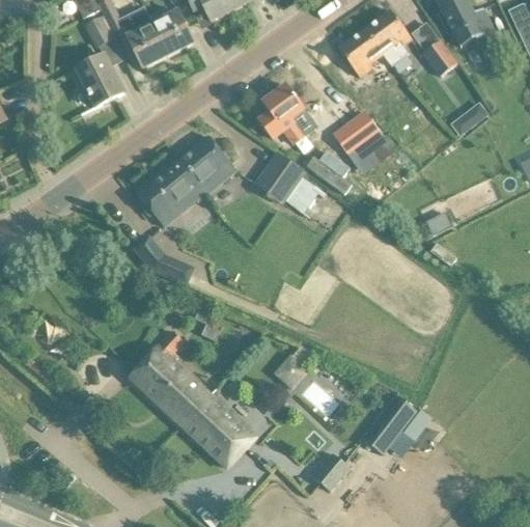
[(74,0),(83,17),(100,9),(94,0),(74,0)]
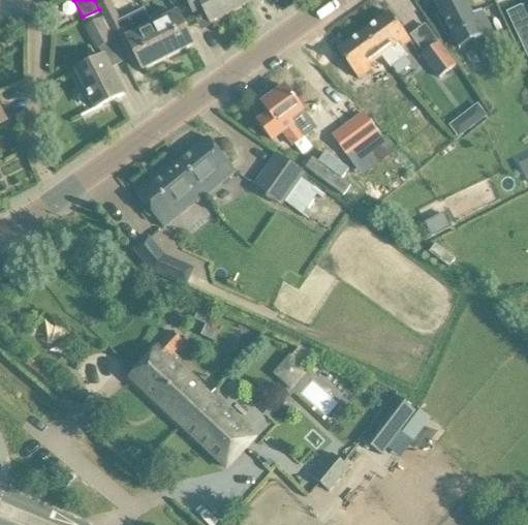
[(97,3),(111,31),(123,25),(111,0),(103,0),(97,3)]
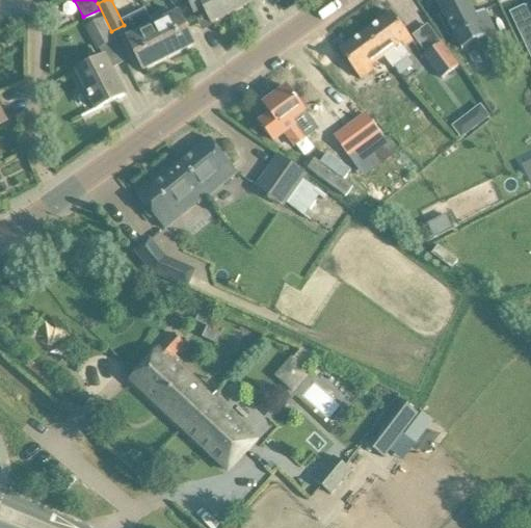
[(186,0),(192,10),(203,6),(210,21),(231,9),(226,0),(186,0)]
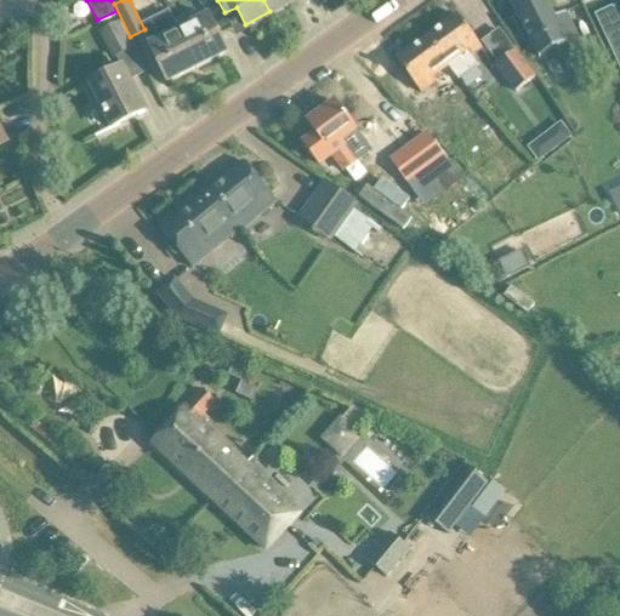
[(263,0),(269,11),(291,0),(263,0)]
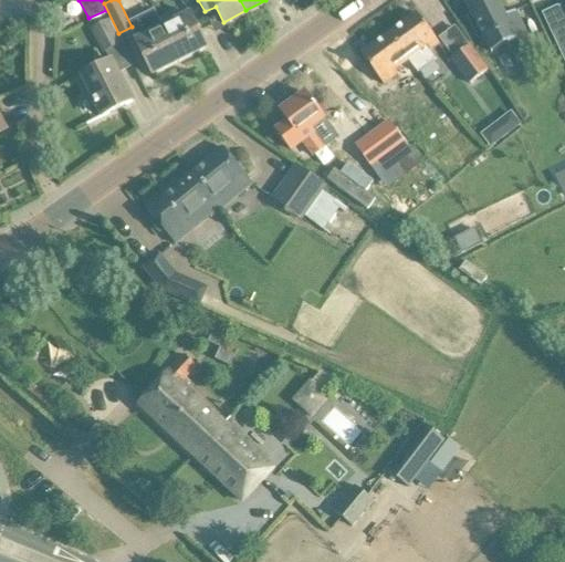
[(535,47),(514,7),(504,12),(499,0),(464,0),(467,3),(471,11),(469,13),(467,13),(478,35),(482,33),(490,50),(508,41),(515,56),(535,47)]
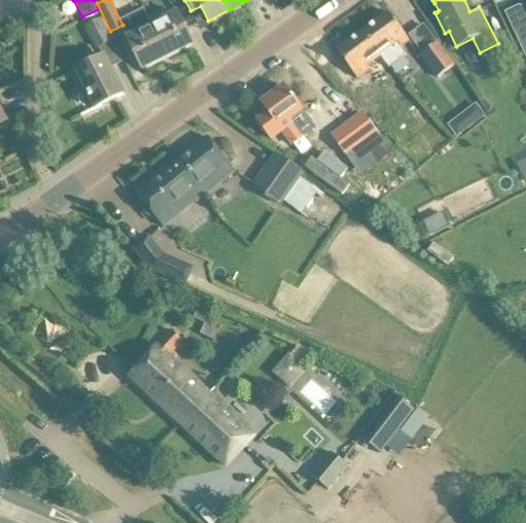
[(523,0),(503,9),(525,59),(525,0),(523,0)]
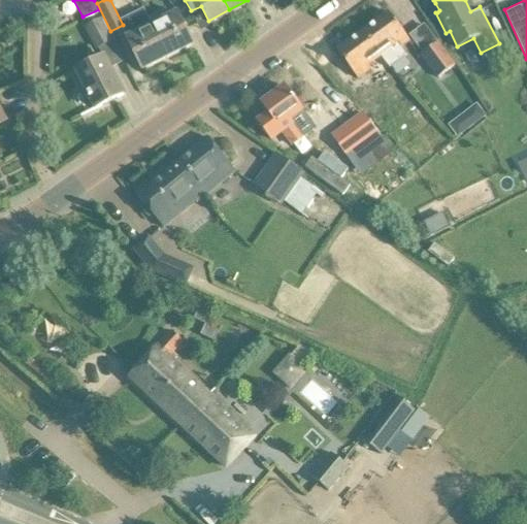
[(176,9),(151,22),(167,55),(193,41),(176,9)]
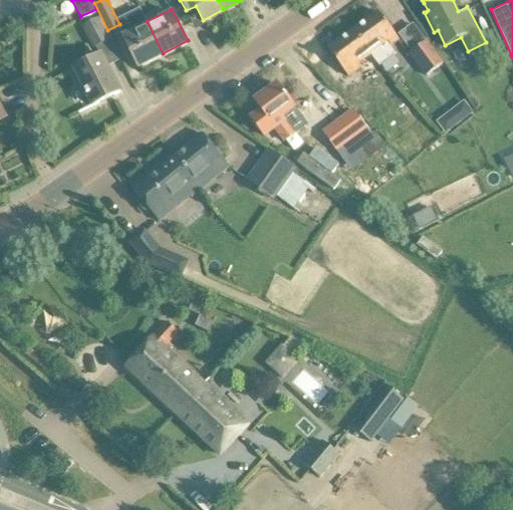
[(377,9),(352,27),(369,51),(376,60),(376,59),(379,62),(396,51),(389,42),(398,36),(377,9)]
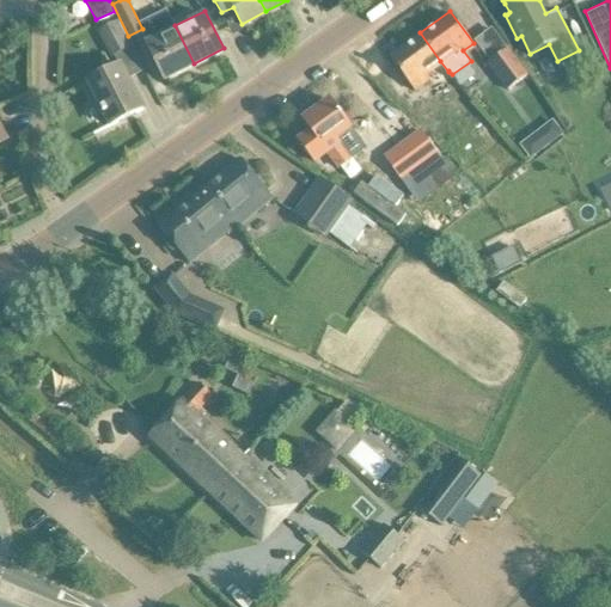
[(99,26),(112,51),(128,43),(115,18),(99,26)]
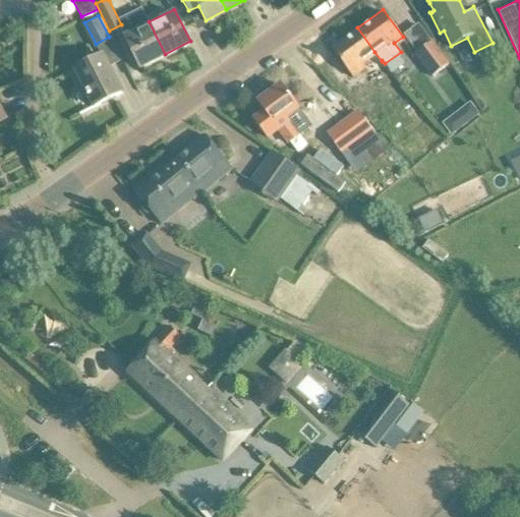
[(165,54),(149,21),(123,34),(139,66),(165,54)]
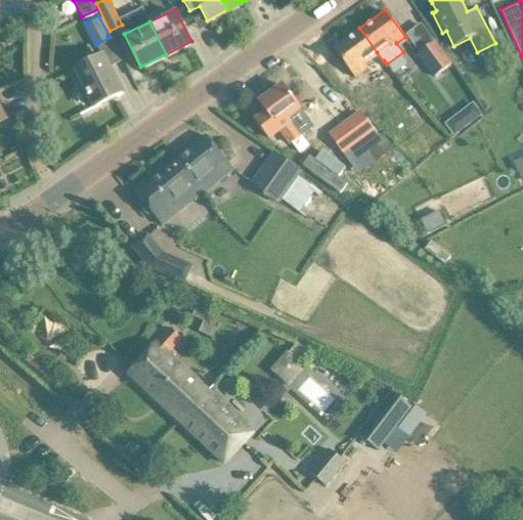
[(11,28),(2,33),(8,42),(16,37),(11,28)]
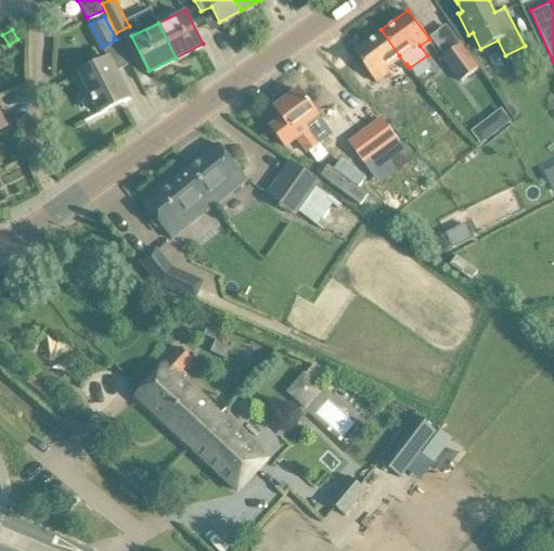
[(399,55),(381,29),(353,50),(375,79),(388,69),(393,76),(407,65),(399,55)]
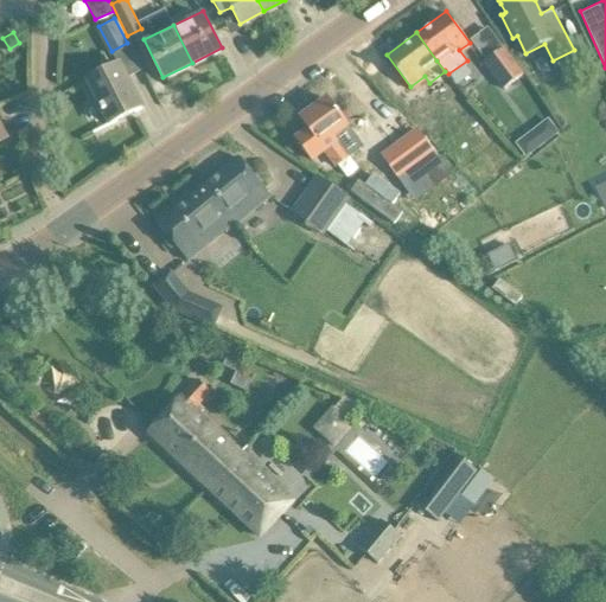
[(483,58),(502,85),(522,70),(503,44),(483,58)]
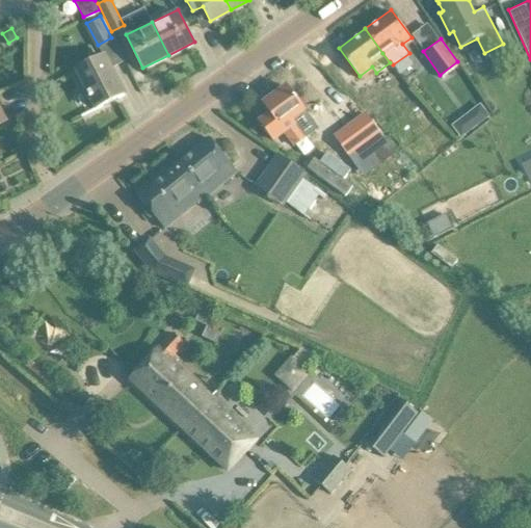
[(76,69),(96,106),(124,93),(104,54),(76,69)]
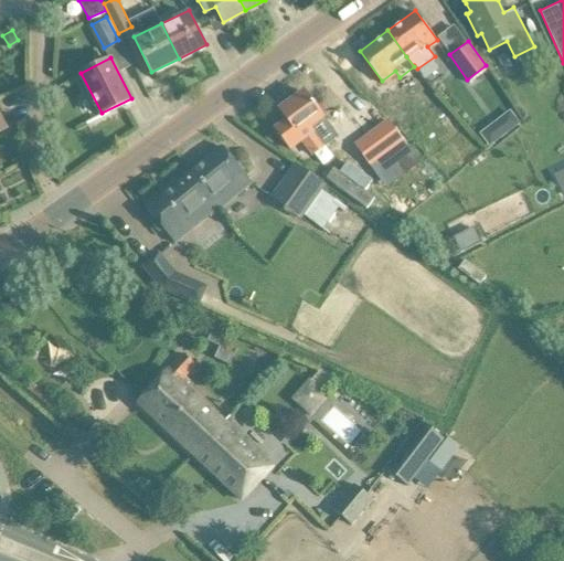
[(316,135),(330,125),(304,90),(279,108),(287,118),(275,127),(289,146),(300,137),(318,161),(337,147),(330,138),(322,144),(316,135)]
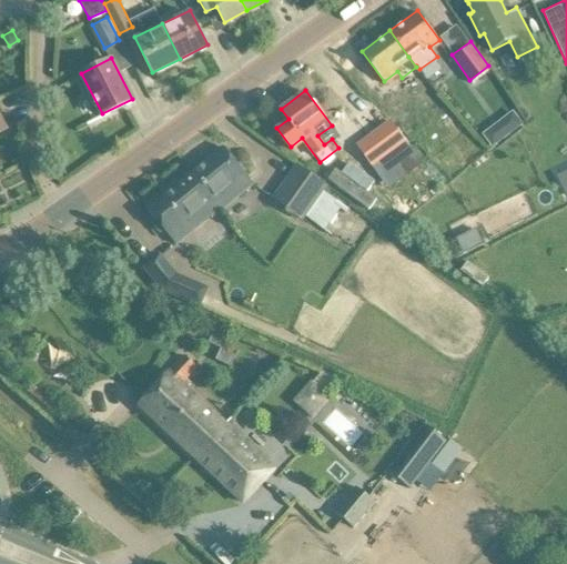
[(356,142),(380,173),(412,150),(388,118),(356,142)]
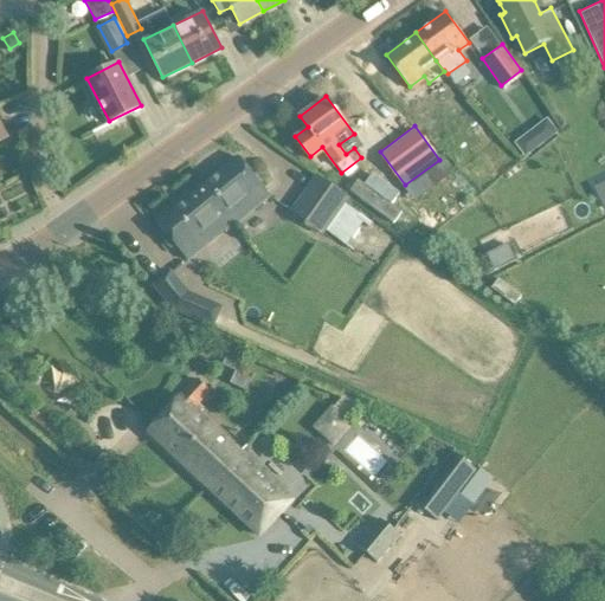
[(238,154),(205,181),(219,198),(217,200),(225,211),(224,212),(232,224),(270,193),(238,154)]
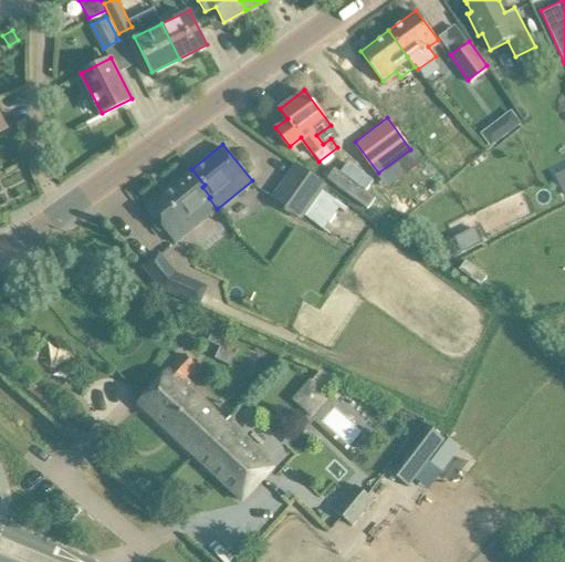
[(326,177),(333,187),(361,166),(354,157),(326,177)]
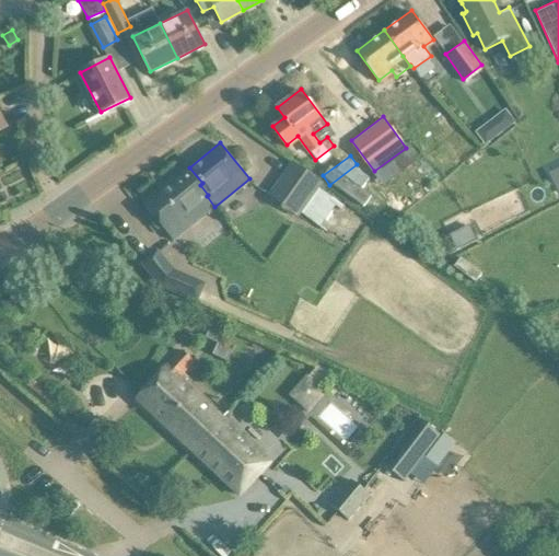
[(269,194),(297,212),(318,181),(292,161),(269,194)]
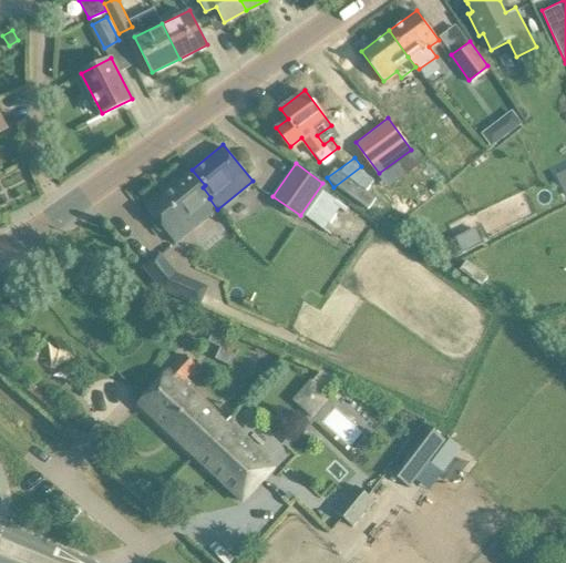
[(205,185),(192,170),(146,206),(152,213),(148,216),(158,228),(162,225),(174,241),(203,217),(205,219),(217,210),(209,198),(211,197),(203,187),(205,185)]
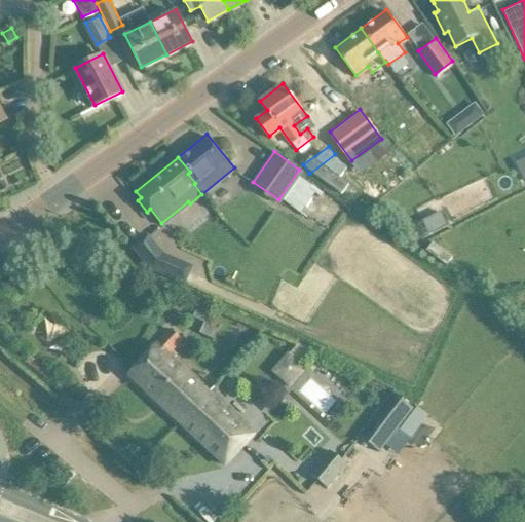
[(422,220),(428,231),(447,222),(441,210),(422,220)]
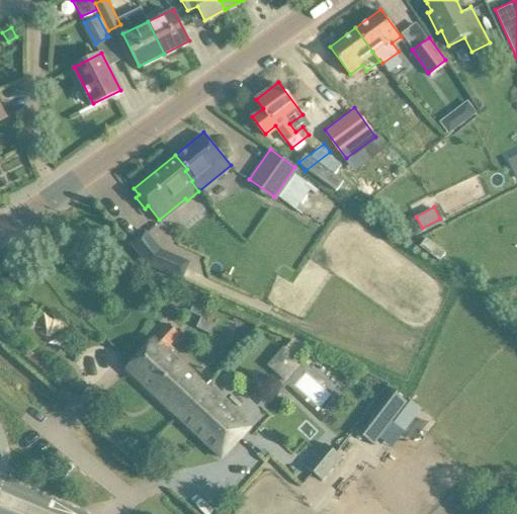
[(188,260),(159,247),(157,244),(142,256),(148,262),(181,277),(188,260)]
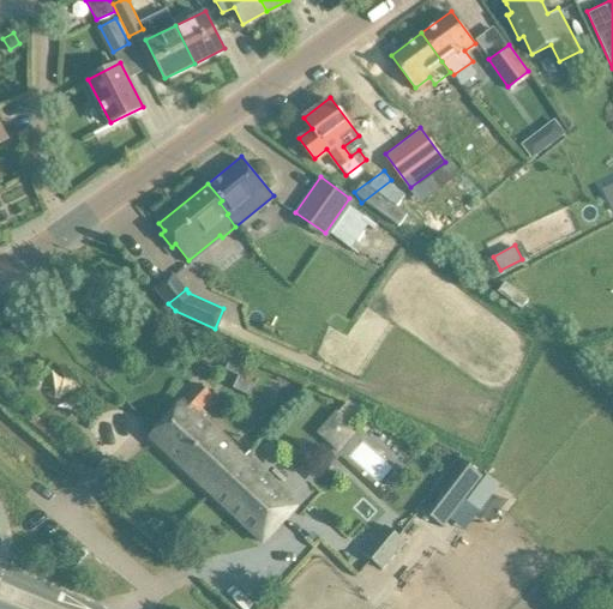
[(164,417),(149,434),(209,490),(242,454),(229,442),(200,416),(205,410),(200,404),(211,392),(199,381),(182,399),(181,399),(164,417)]
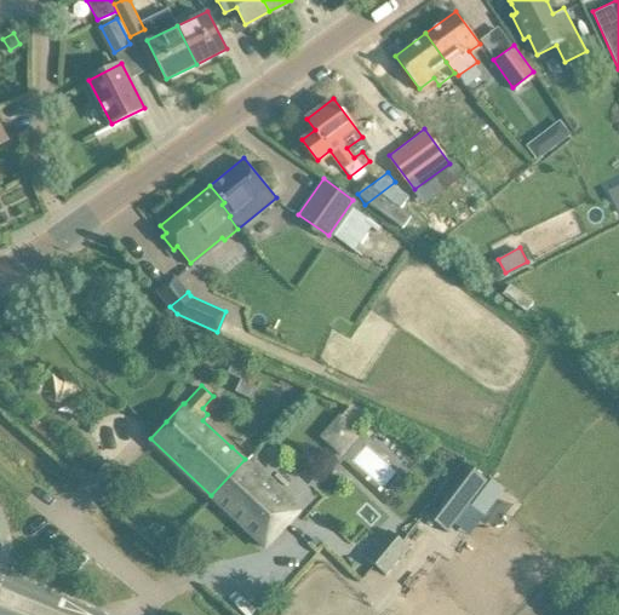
[(338,444),(339,431),(348,431),(349,419),(325,418),(324,444),(338,444)]
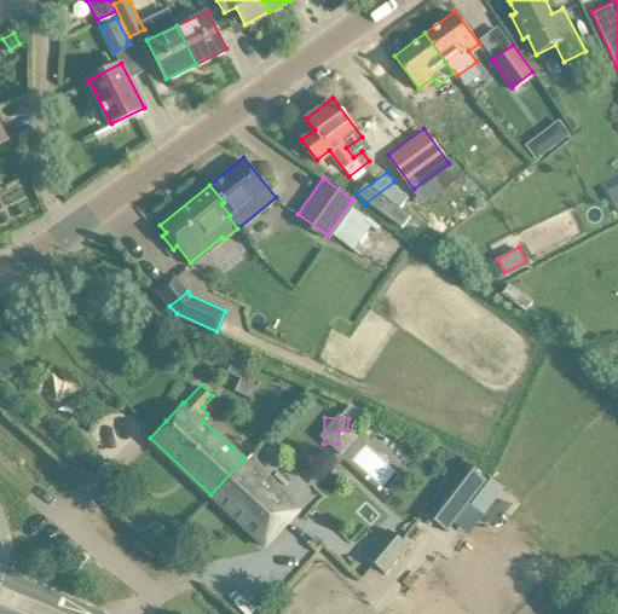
[(375,421),(346,451),(385,488),(414,458),(375,421)]
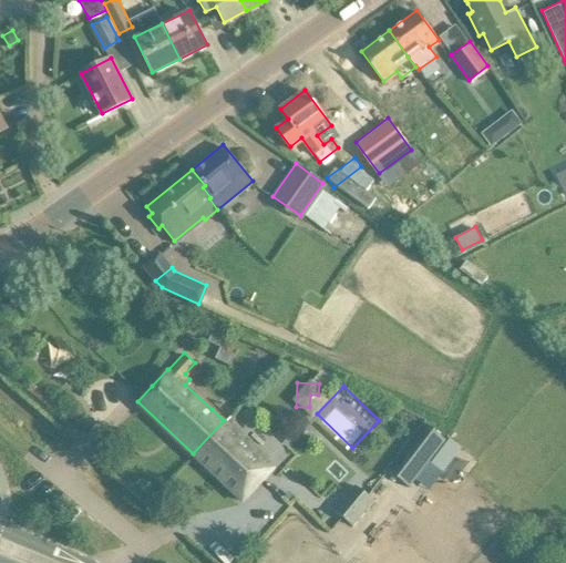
[(273,466),(224,420),(193,453),(242,499),(273,466)]
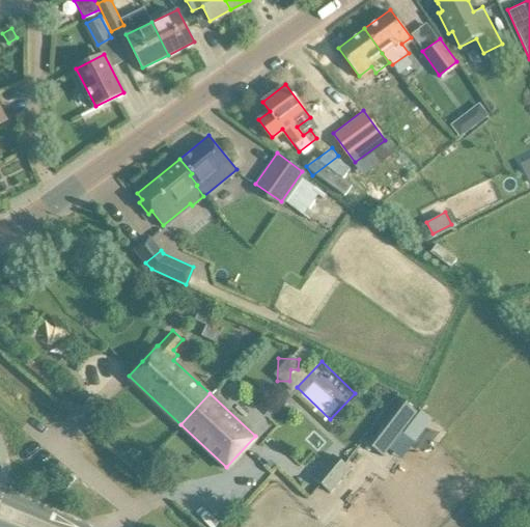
[(396,393),(362,438),(382,453),(416,409),(396,393)]
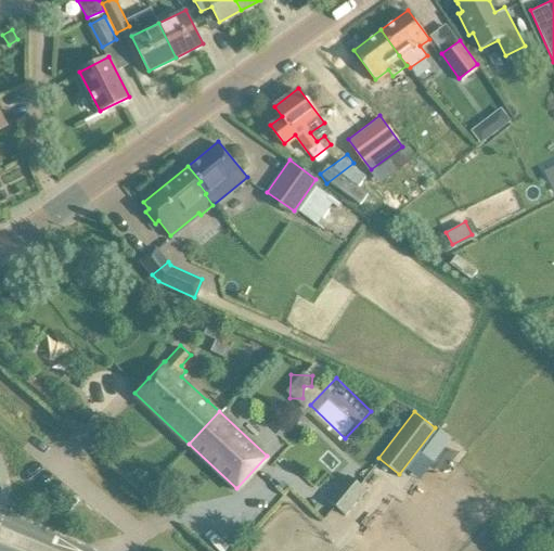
[(439,427),(425,445),(435,452),(449,435),(439,427)]
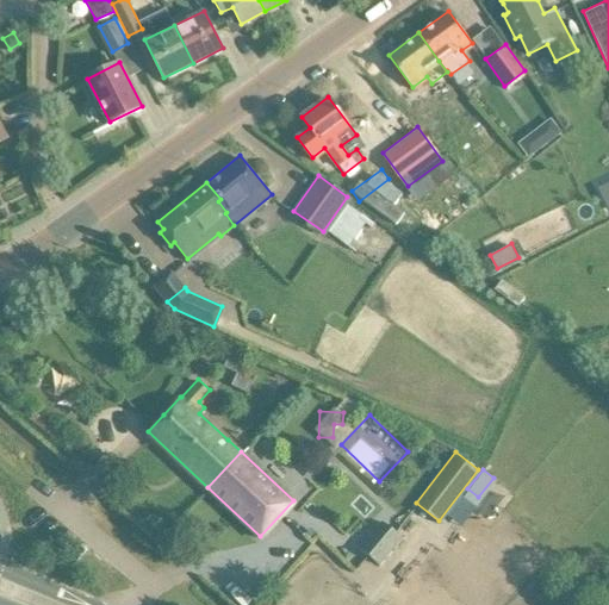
[(359,546),(379,562),(401,535),(381,518),(359,546)]
